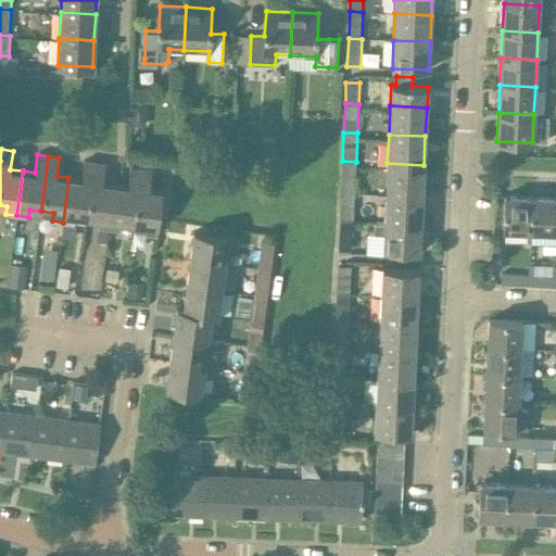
[(81,179),(68,177),(63,223),(75,224),(76,215),(88,217),(95,162),(84,160),(81,179)]
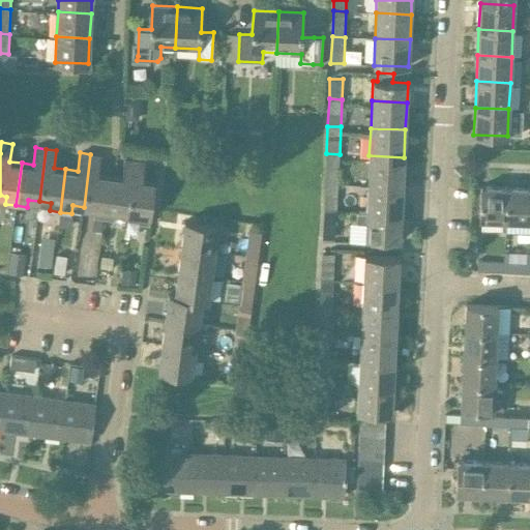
[(326,153),(325,181),(337,182),(340,154),(326,153)]
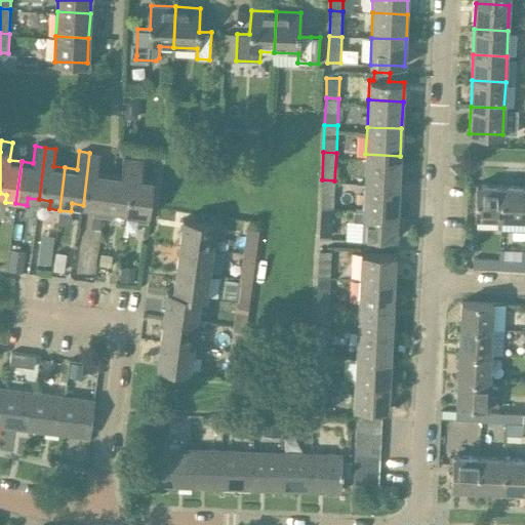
[(101,154),(89,153),(83,205),(94,206),(93,213),(104,215),(109,173),(97,171),(101,154)]
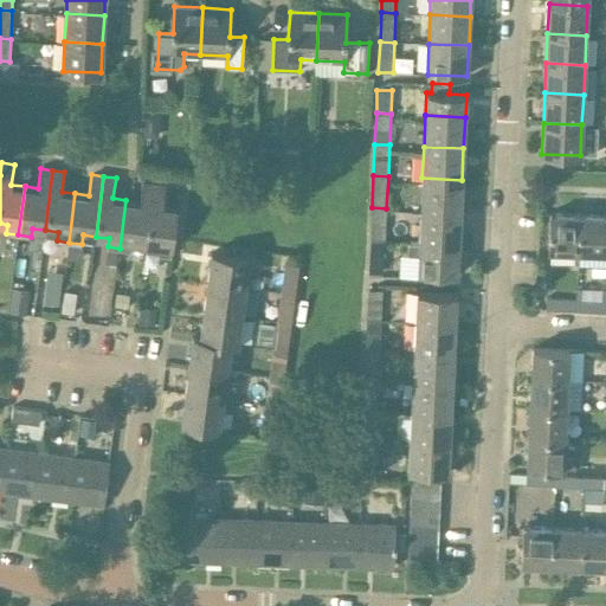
[(461,212),(462,180),(421,178),(420,210),(461,212)]
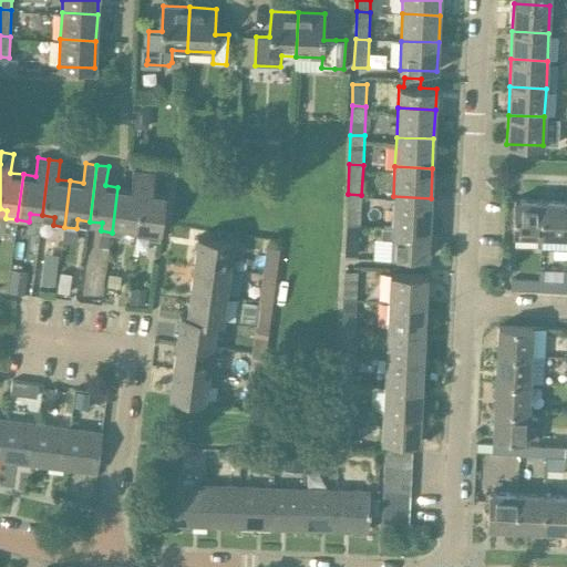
[(124,226),(136,228),(144,171),(133,169),(131,189),(117,187),(112,233),(123,234),(124,226)]
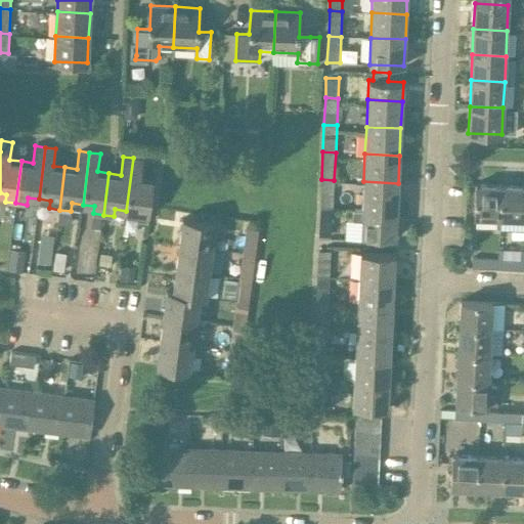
[(143,160),(133,158),(126,211),(137,212),(136,219),(147,221),(154,179),(141,177),(143,160)]
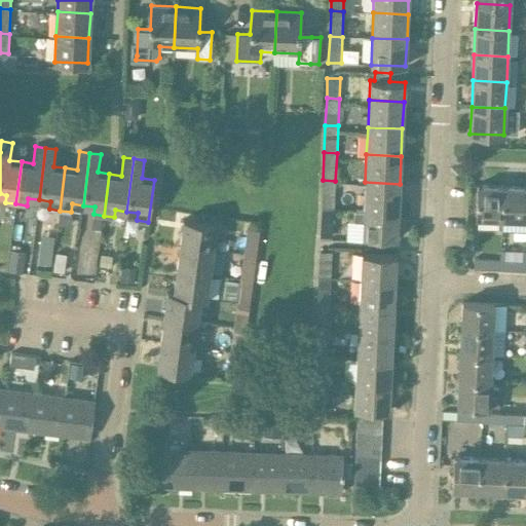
[(365,182),(364,211),(364,212),(398,213),(400,184),(365,182)]
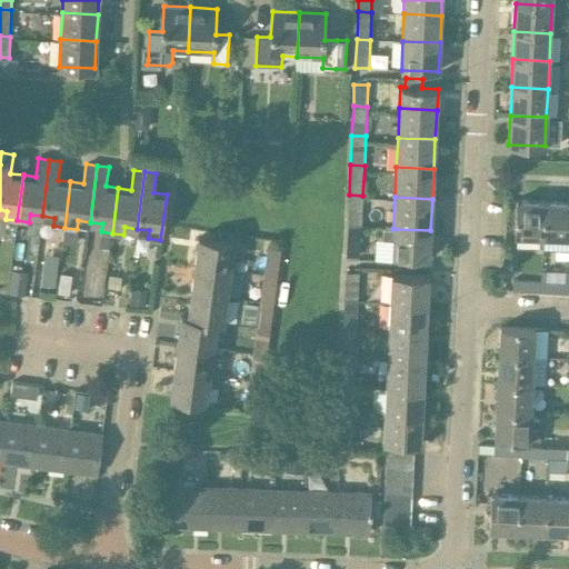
[(515,235),(542,237),(543,201),(516,200),(515,235)]
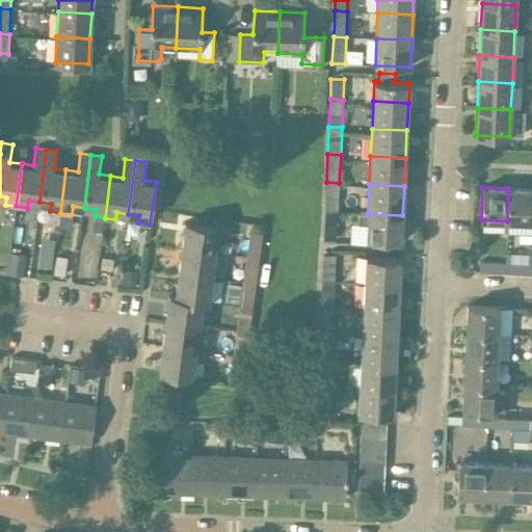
[(507,221),(531,221),(531,188),(508,188),(507,221)]
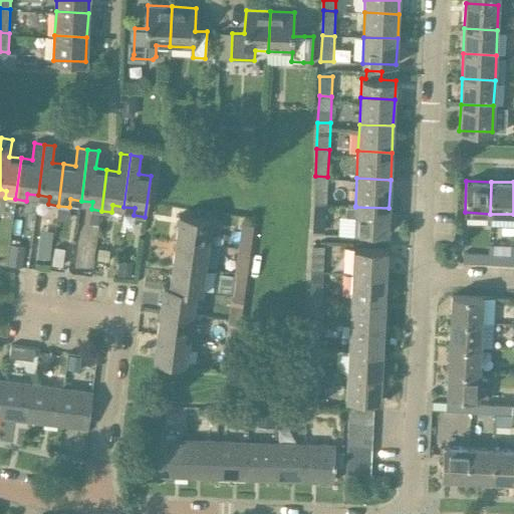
[(388,234),(389,208),(355,207),(355,206),(346,205),(346,217),(354,217),(354,232),(388,234)]
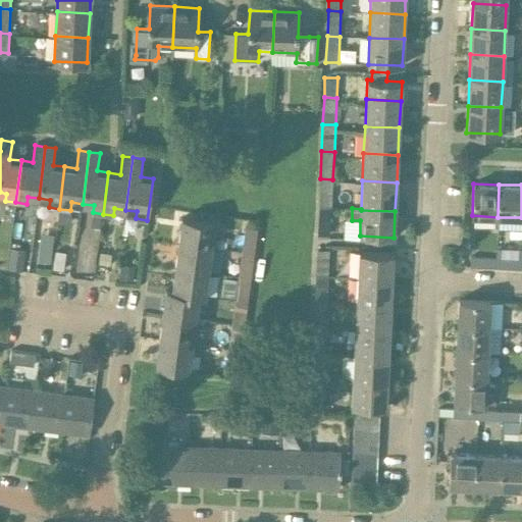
[(181,218),(178,243),(210,248),(214,222),(181,218)]
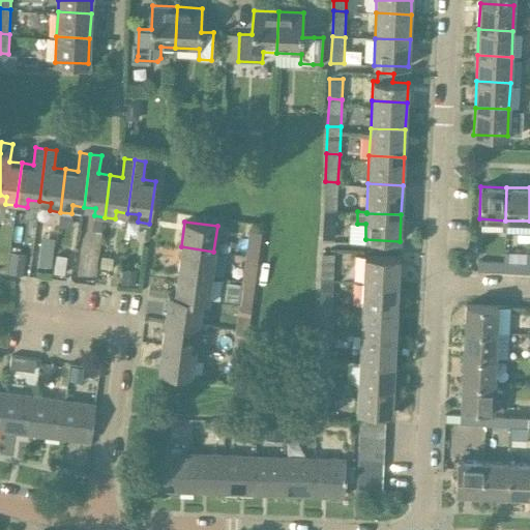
[(248,230),(245,256),(259,257),(262,231),(248,230)]
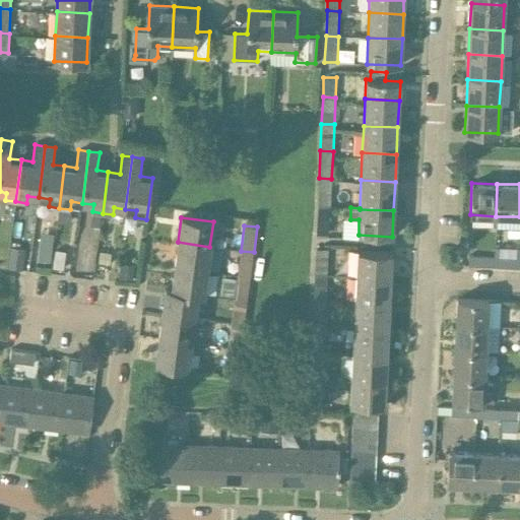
[(209,249),(209,247),(178,242),(175,266),(206,270),(206,269),(220,272),(223,250),(209,249)]
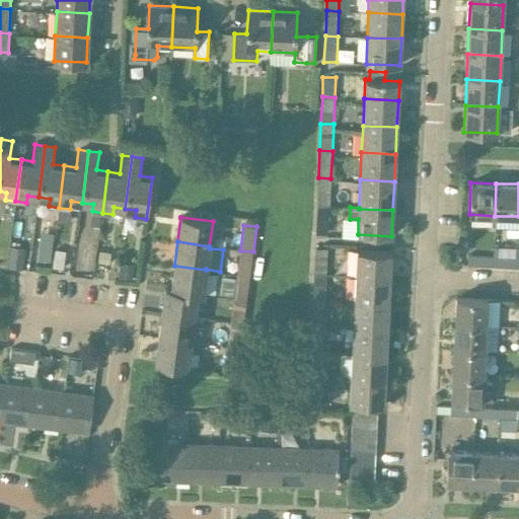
[(518,256),(518,253),(518,247),(494,246),(493,255),(493,266),(517,267),(518,256)]
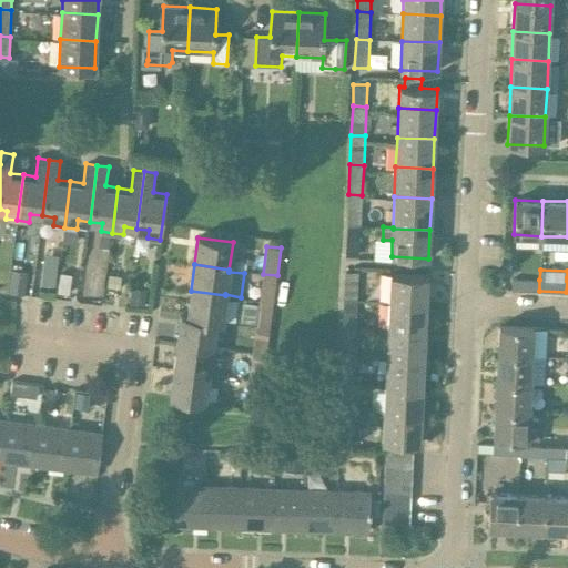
[(345,271),(343,301),(357,302),(358,272),(345,271)]
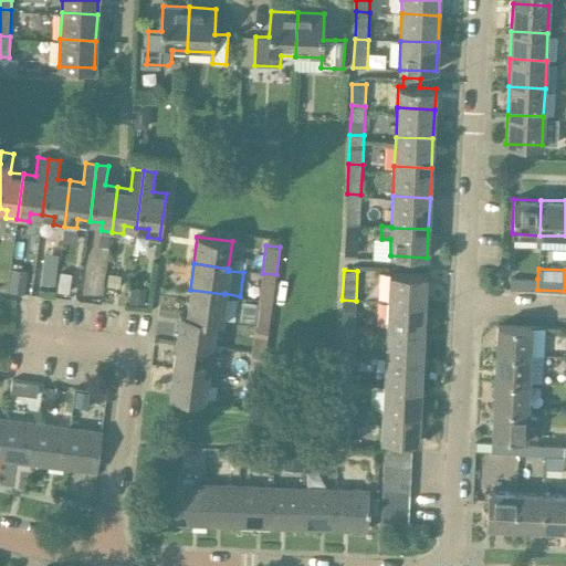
[(262,273),(259,299),(273,301),(276,274),(262,273)]
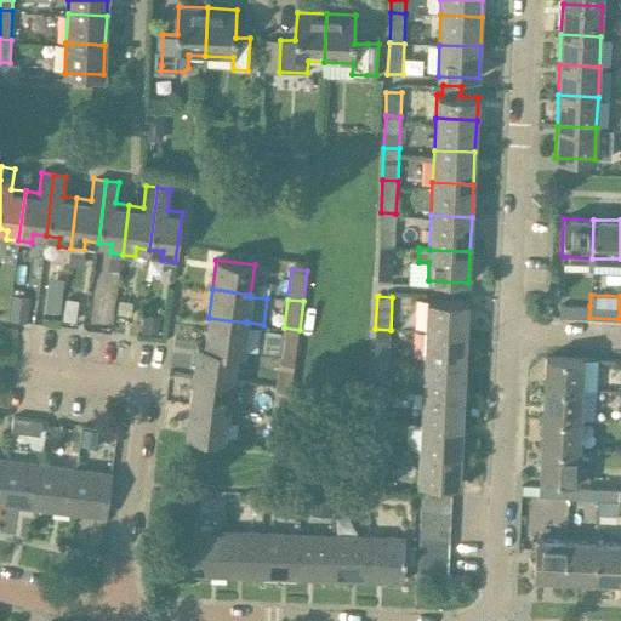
[(427,300),(426,331),(466,334),(467,301),(427,300)]
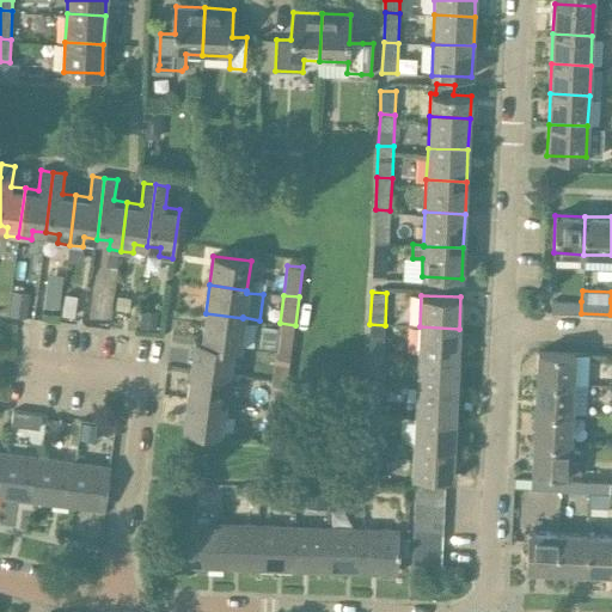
[(551,312),(581,313),(581,301),(552,300),(551,312)]
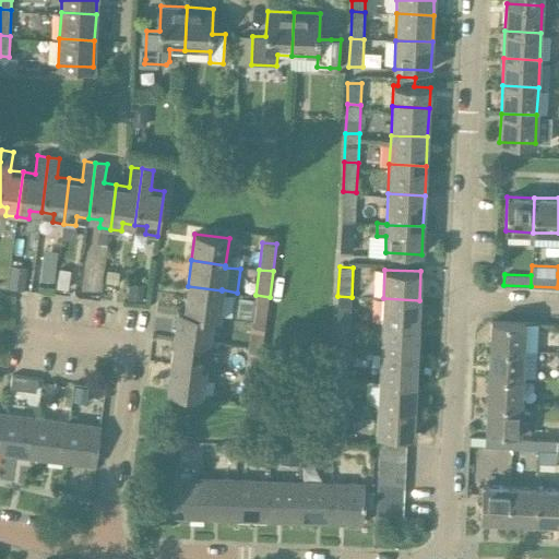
[(218,317),(222,290),(188,286),(185,311),(177,310),(177,311),(212,316),(218,317)]
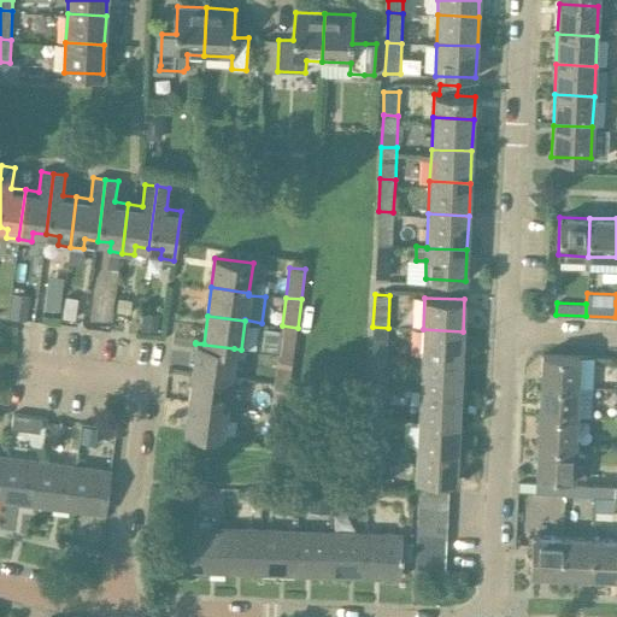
[(278,352),(277,354),(293,357),(298,328),(282,325),(281,330),(264,329),(260,348),(278,352)]
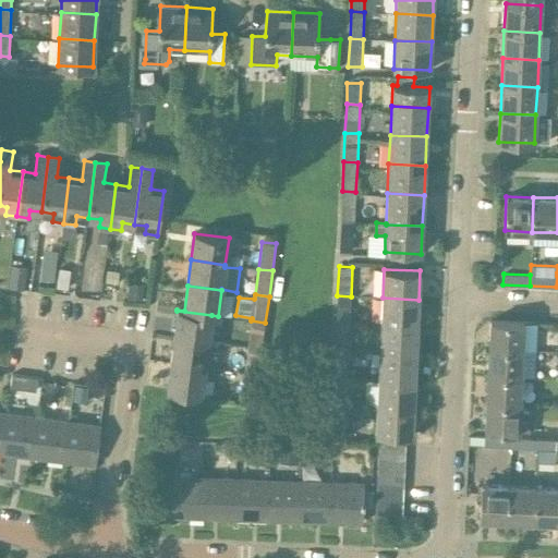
[(337,295),(336,323),(350,324),(351,296),(337,295)]
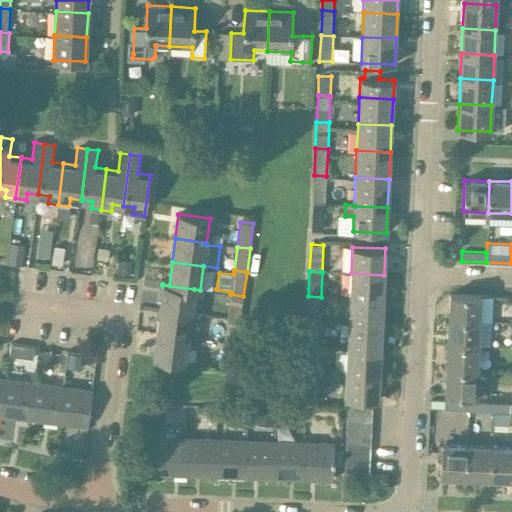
[(351,273),(350,298),(382,300),(384,275),(351,273)]
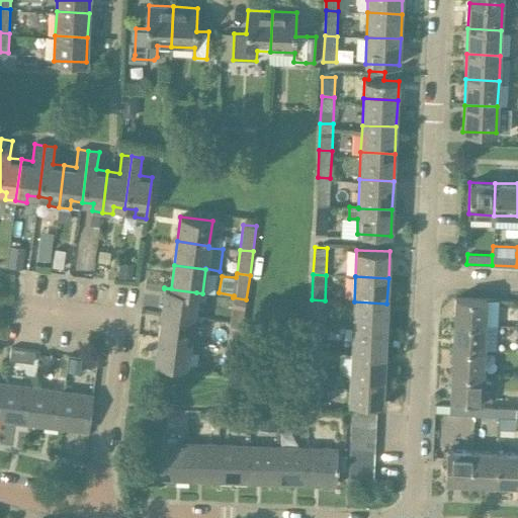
[(192,317),(196,292),(164,288),(161,313),(192,317)]
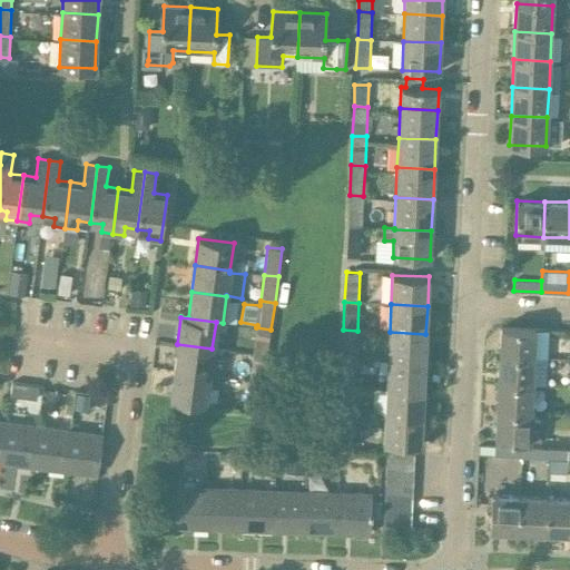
[(256,327),(253,354),(267,356),(271,330),(256,327)]
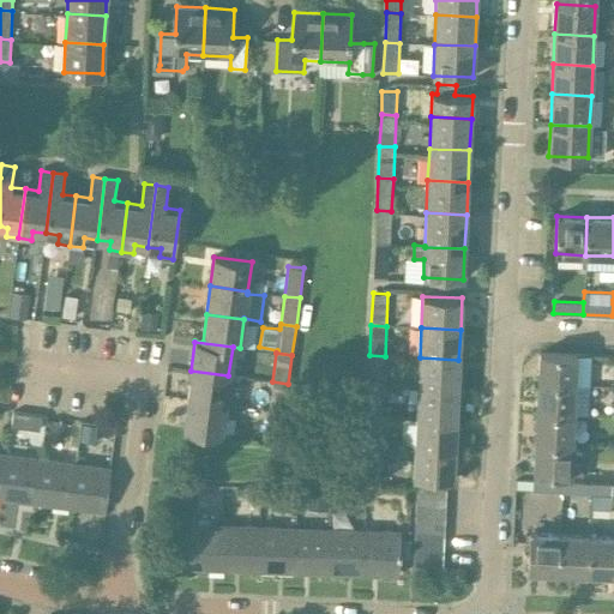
[(541,354),(539,386),(577,387),(578,356),(541,354)]
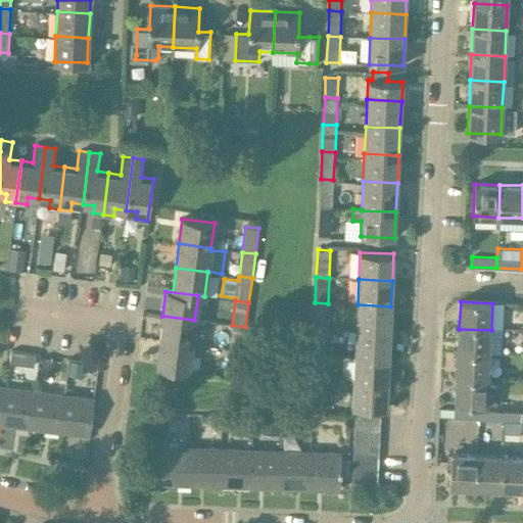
[(315,302),(314,328),(327,328),(328,303),(315,302)]
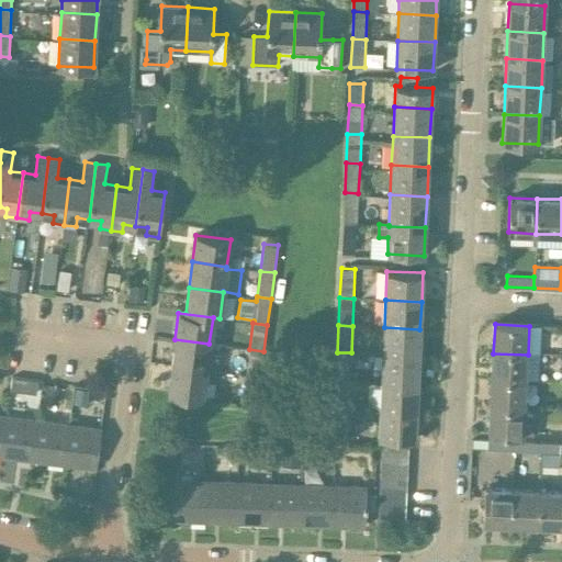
[(418,356),(419,329),(384,327),(383,355),(418,356)]
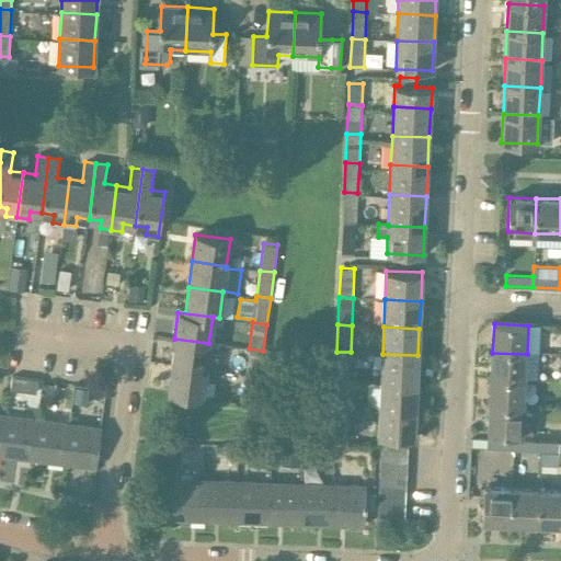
[(205,369),(208,343),(174,339),(171,365),(205,369)]
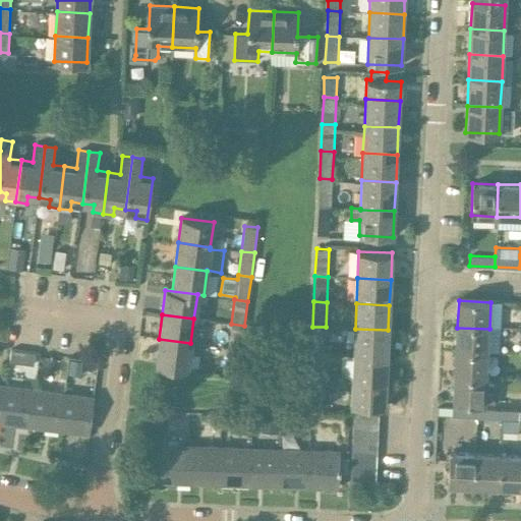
[(231,324),(228,348),(241,350),(244,326),(231,324)]
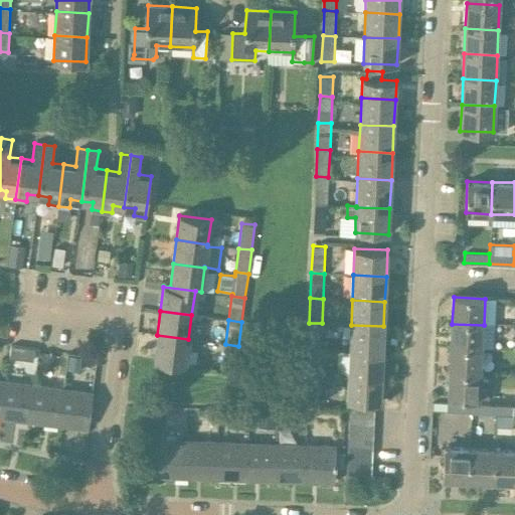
[(309,323),(308,348),(320,349),(322,323),(309,323)]
